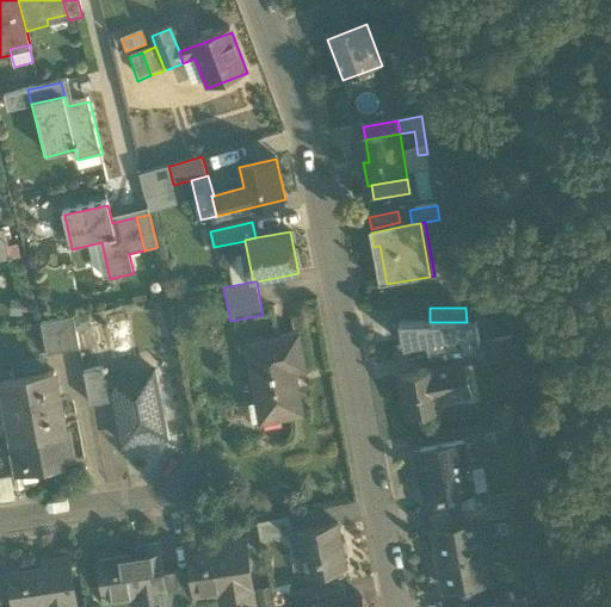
[(74,317),(60,321),(42,323),(48,355),(66,352),(80,350),(74,317)]
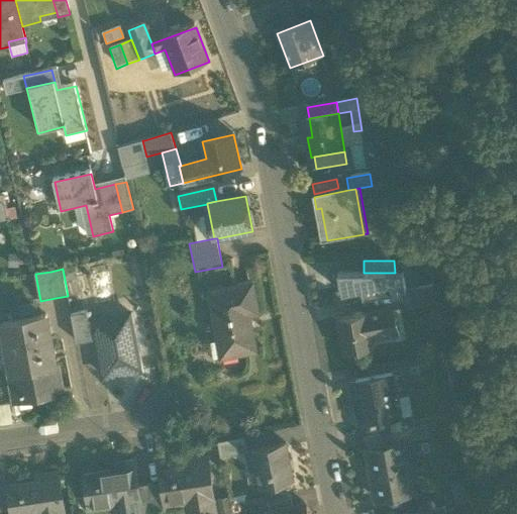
[(362,302),(406,294),(406,292),(402,273),(395,273),(364,273),(337,273),(341,294),(359,291),(362,302)]
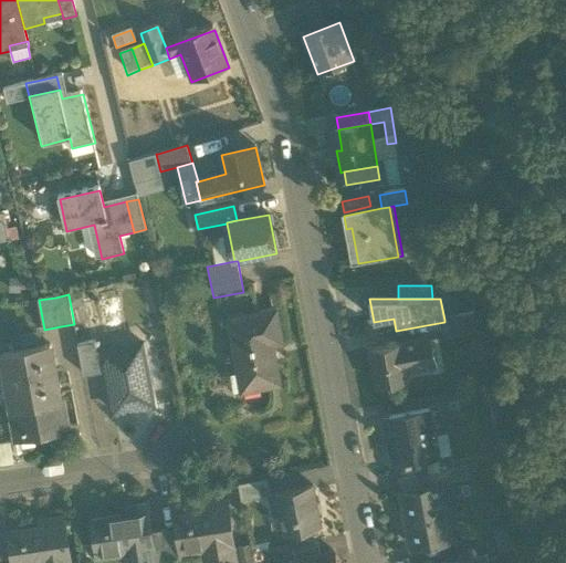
[(258,382),(260,389),(280,386),(272,348),(282,346),(276,313),(229,322),(241,385),(258,382)]
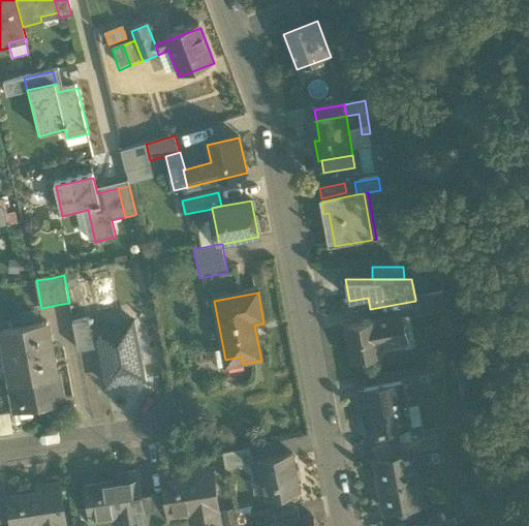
[(415,301),(418,315),(446,310),(444,294),(415,299),(415,301)]
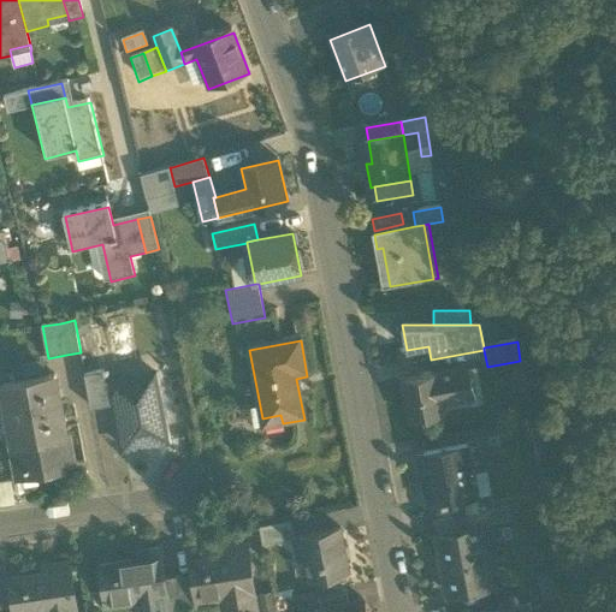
[(403,380),(412,422),(442,416),(444,416),(442,403),(475,397),(469,369),(436,376),(436,374),(403,380)]
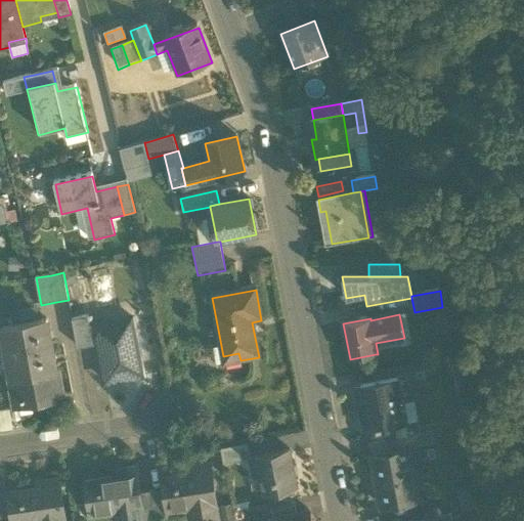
[(72,319),(78,348),(92,346),(89,327),(90,327),(88,316),(72,319)]
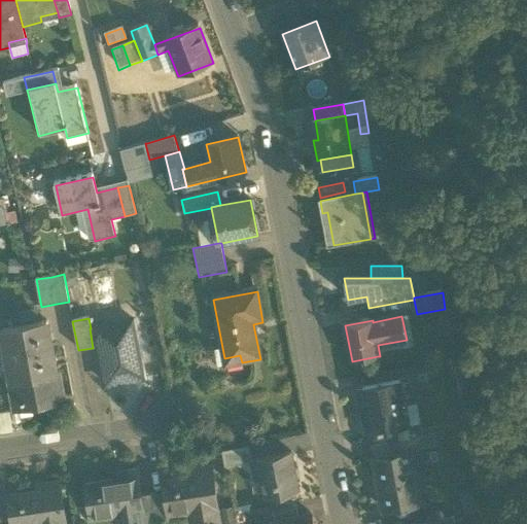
[(98,347),(105,385),(143,378),(133,320),(91,328),(90,328),(93,348),(98,347)]
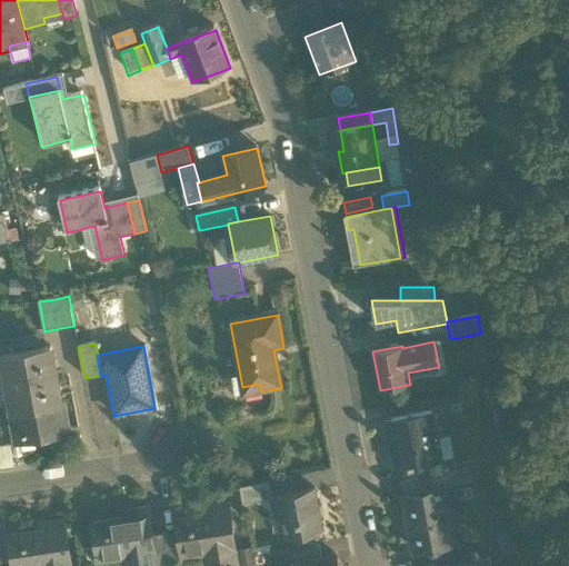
[(2,357),(8,384),(56,375),(51,348),(2,357)]
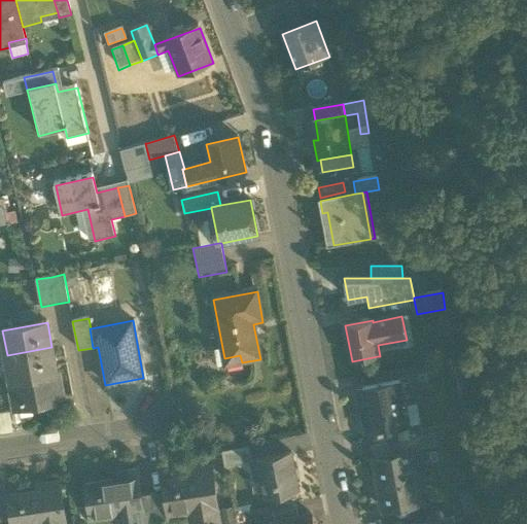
[(10,376),(11,380),(56,372),(51,347),(7,355),(7,356),(10,376)]
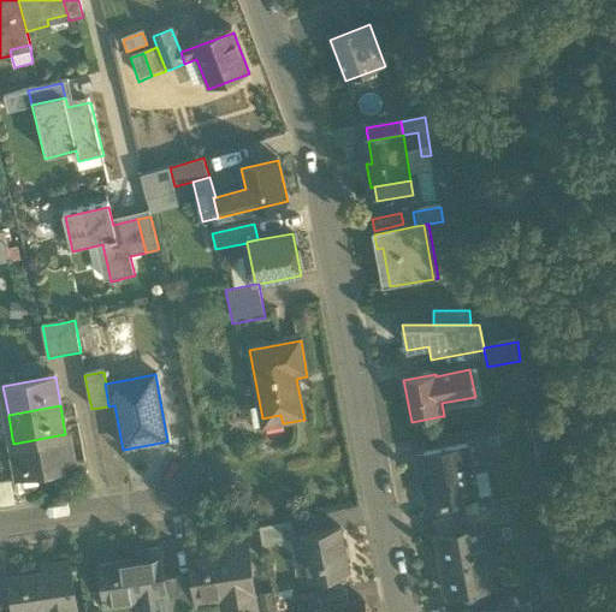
[(264,427),(283,423),(280,415),(262,419),(264,427)]
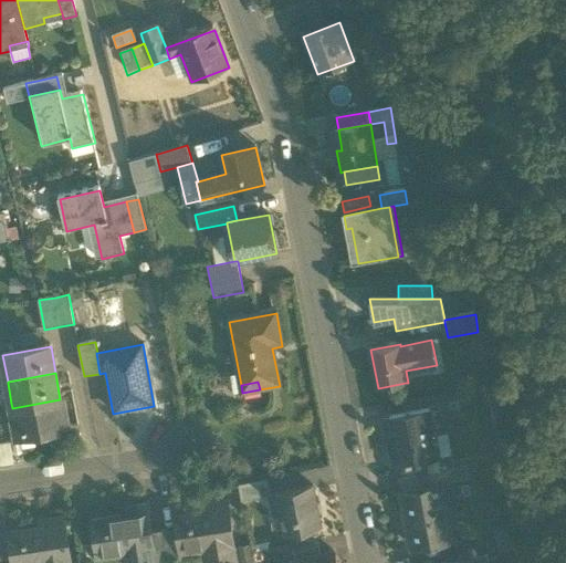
[(0,406),(11,404),(8,383),(0,383),(0,406)]
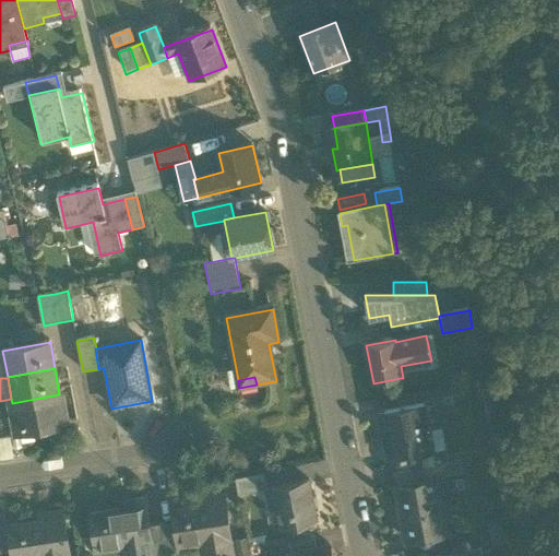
[(64,425),(59,394),(12,403),(18,434),(64,425)]
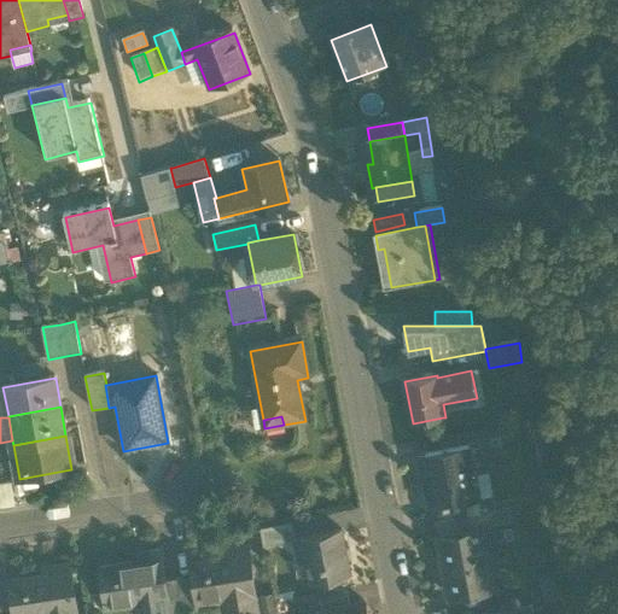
[(425,489),(430,510),(432,509),(464,503),(467,503),(462,478),(477,475),(472,450),(425,458),(431,487),(425,489)]
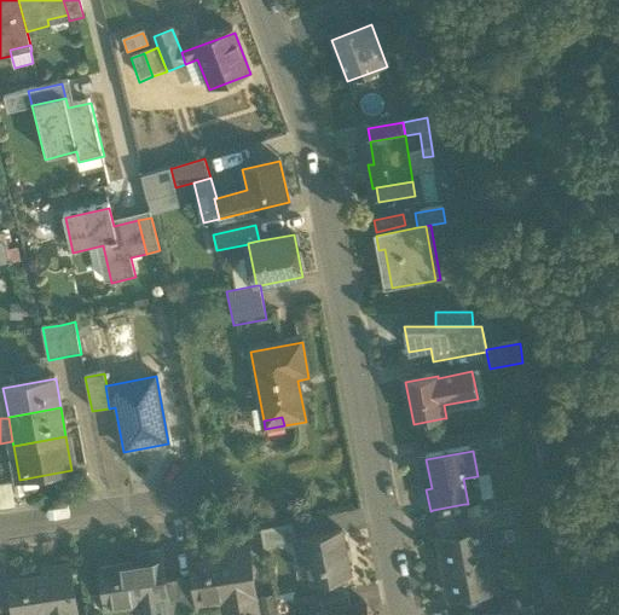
[(0,486),(0,499),(3,511),(15,509),(11,485),(0,486)]
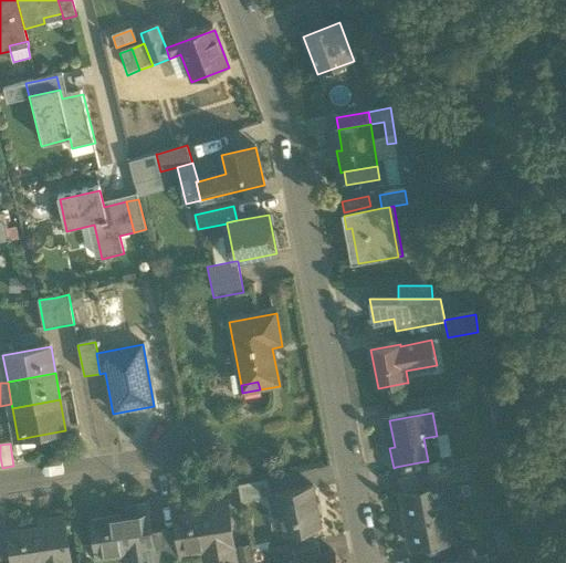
[(396,467),(398,479),(427,473),(425,461),(396,467)]
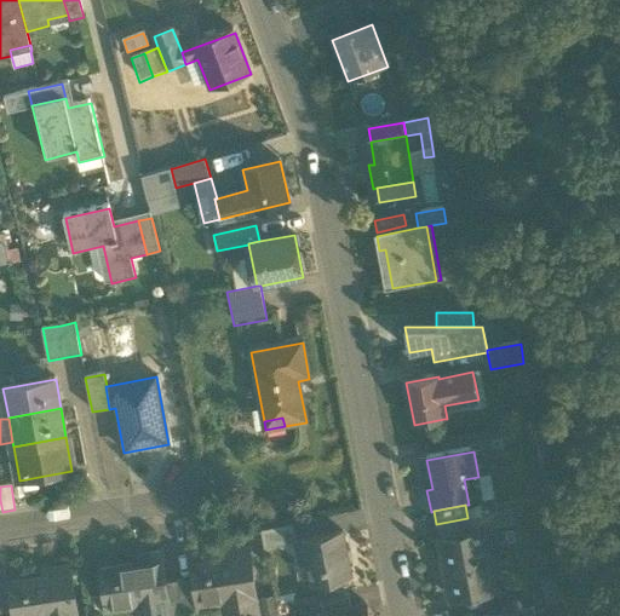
[(468,519),(470,536),(488,533),(497,531),(493,514),(468,519)]
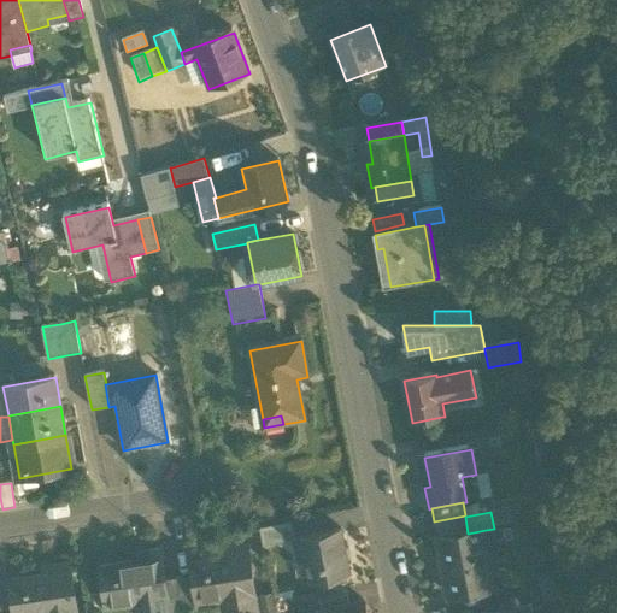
[(468,534),(465,517),(434,523),(438,540),(468,534)]
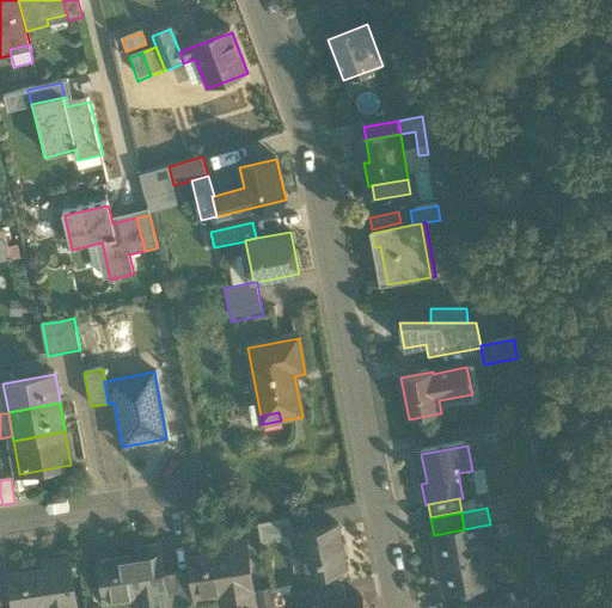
[(258,524),(261,542),(292,536),(288,519),(258,524)]
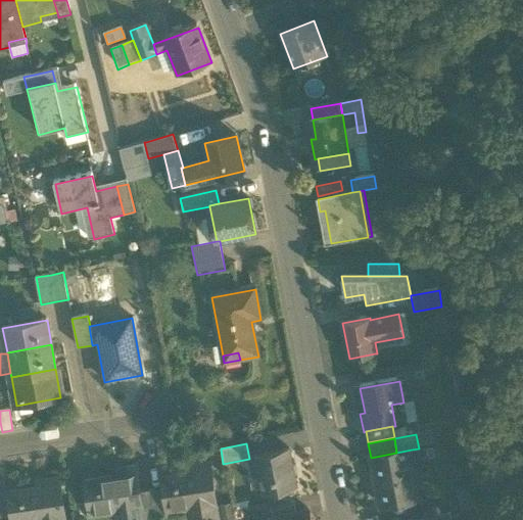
[(255,458),(262,492),(295,486),(288,450),(255,456),(255,458)]
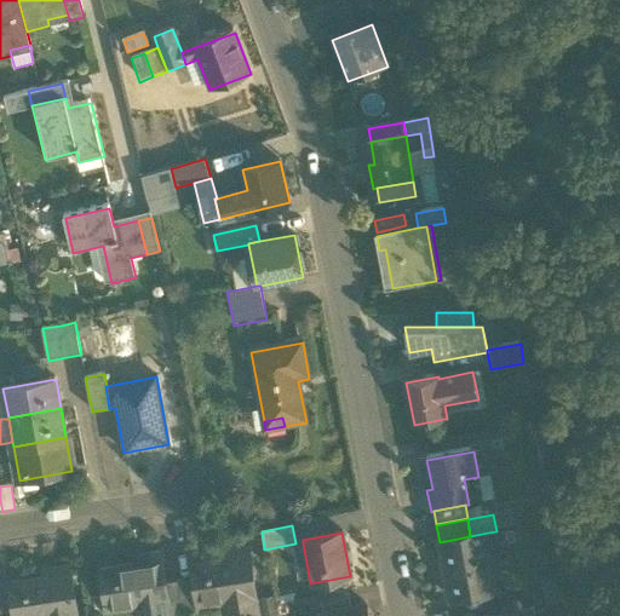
[(446,566),(453,604),(487,598),(480,563),(493,560),(488,533),(470,536),(440,542),(436,543),(441,568),(446,566)]
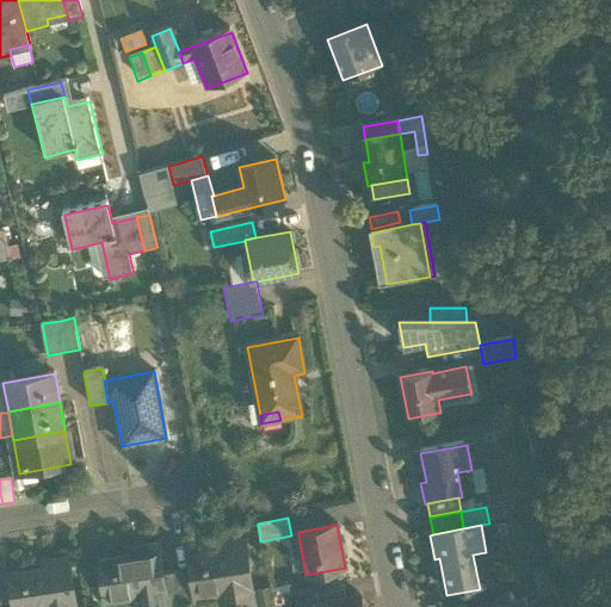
[(227,594),(229,606),(255,606),(246,542),(232,544),(233,551),(190,558),(192,573),(196,599),(227,594)]
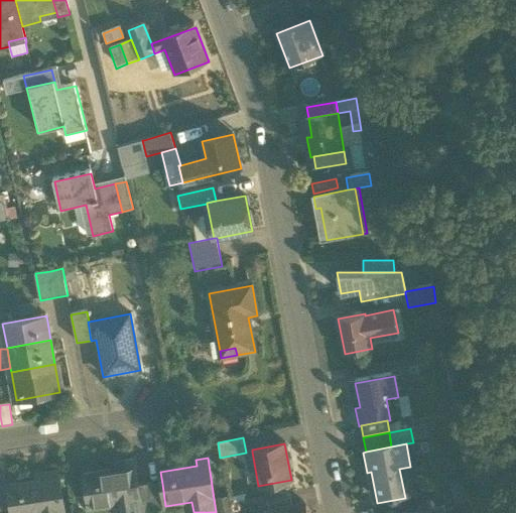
[(117,507),(118,512),(142,512),(138,488),(133,462),(121,464),(122,470),(83,476),(89,512),(117,507)]
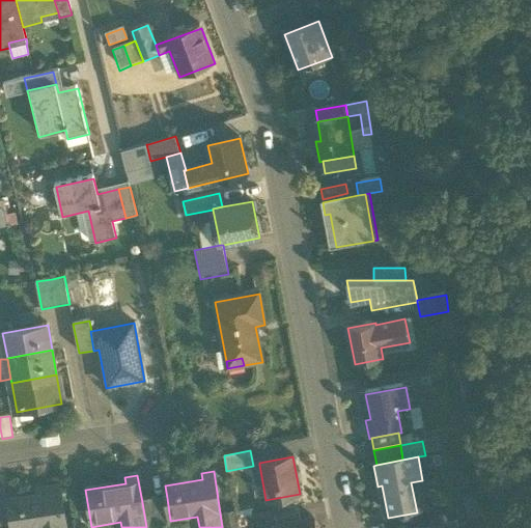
[(68,527),(61,487),(48,489),(49,496),(10,502),(14,525),(14,527),(68,527)]
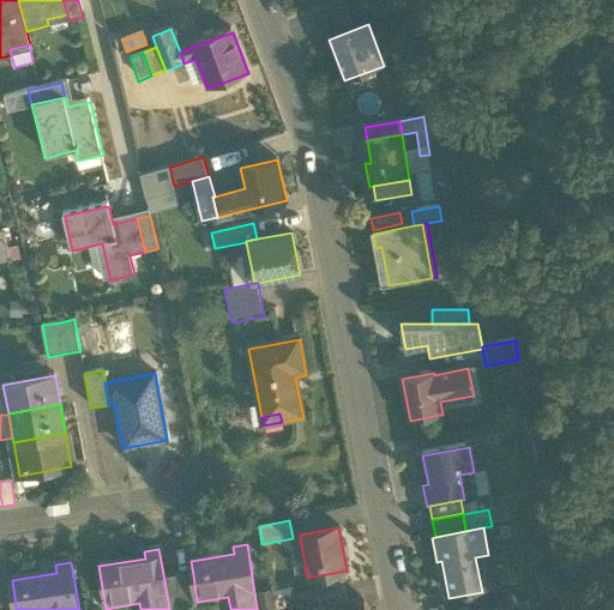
[(193,575),(179,577),(182,607),(198,604),(197,602),(193,575)]
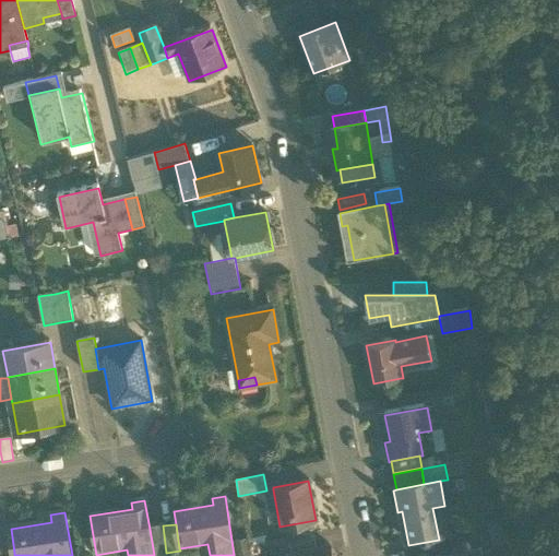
[(167,555),(166,553),(163,525),(150,529),(154,555),(167,555)]
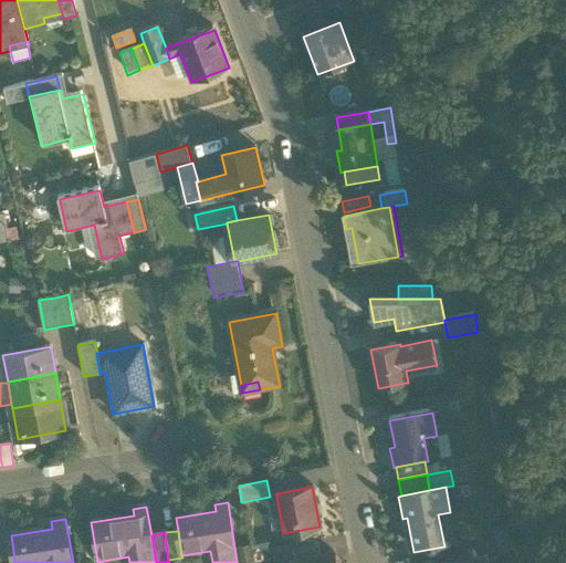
[(11,534),(0,535),(0,562),(14,560),(11,535),(11,534)]
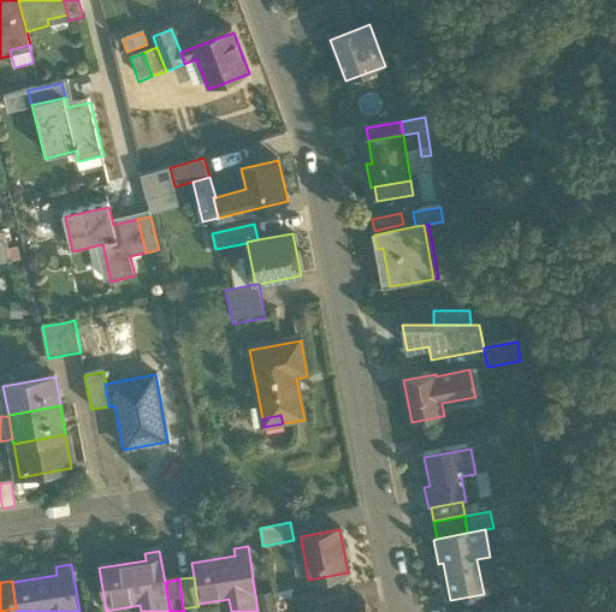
[(318,595),(321,610),(349,604),(347,589),(318,595)]
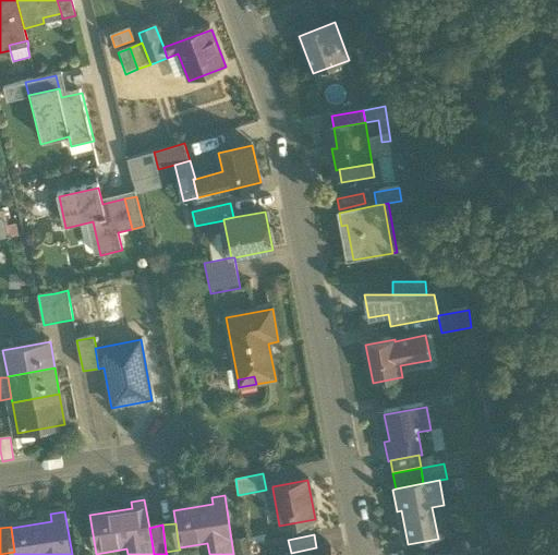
[(291,553),(291,554),(330,554),(329,545),(316,547),(291,553)]
